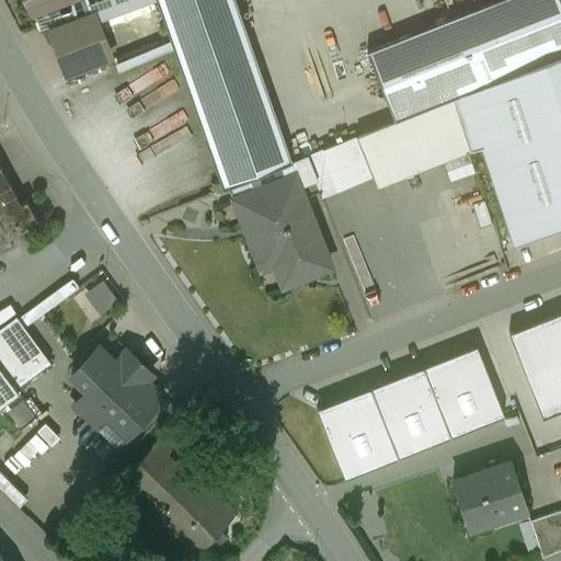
[(26,0),(33,16),(77,0),(26,0)]
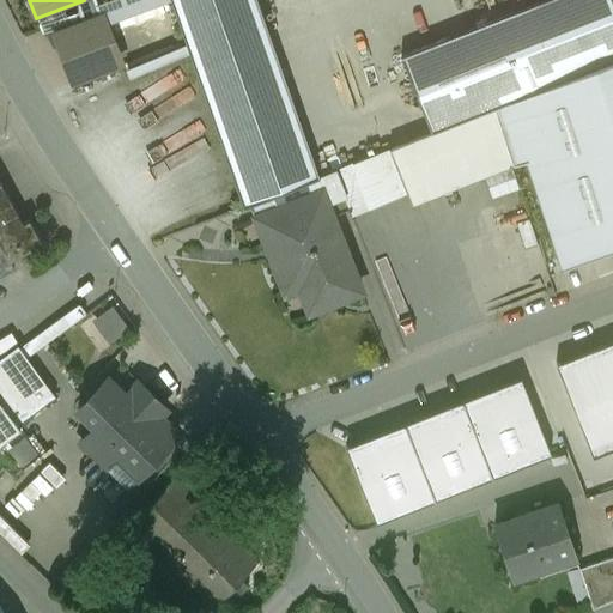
[(109,0),(96,5),(99,14),(102,13),(105,23),(170,0),(109,0)]
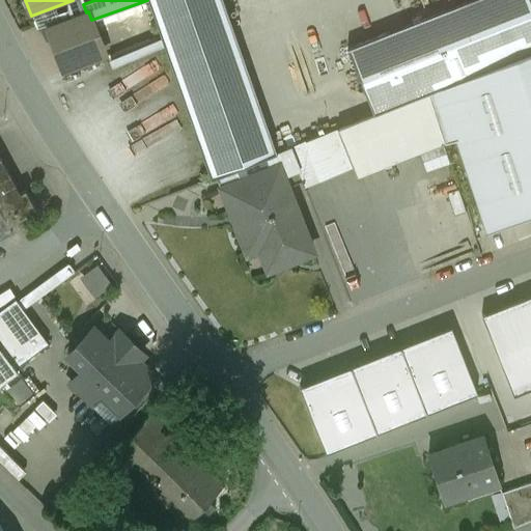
[(276,154),(222,0),(148,0),(211,179),(272,155),(276,154)]
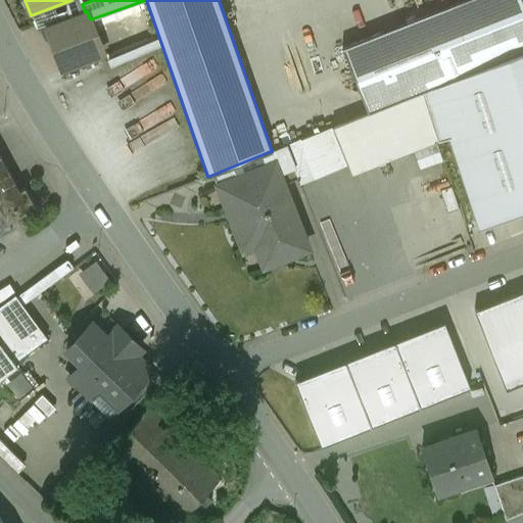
[(522,2),(522,0),(462,0),(342,48),(368,112),(421,91),(522,50),(522,2)]
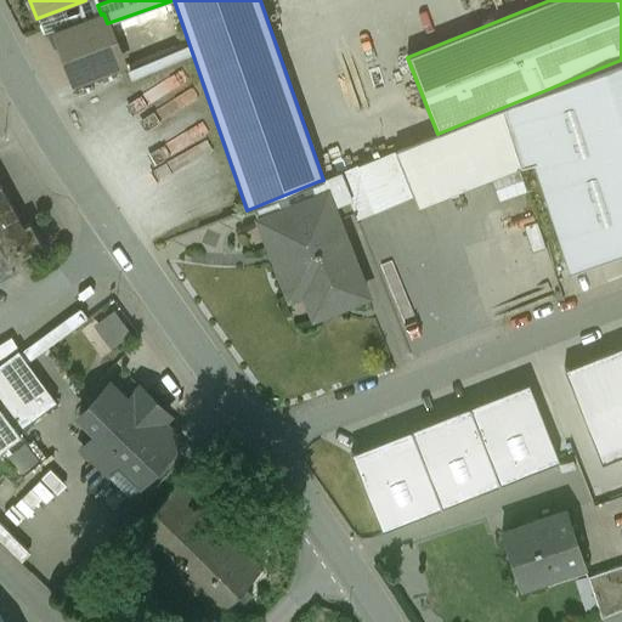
[(101,15),(50,34),(56,45),(62,43),(77,84),(124,66),(107,23),(103,13),(101,15)]
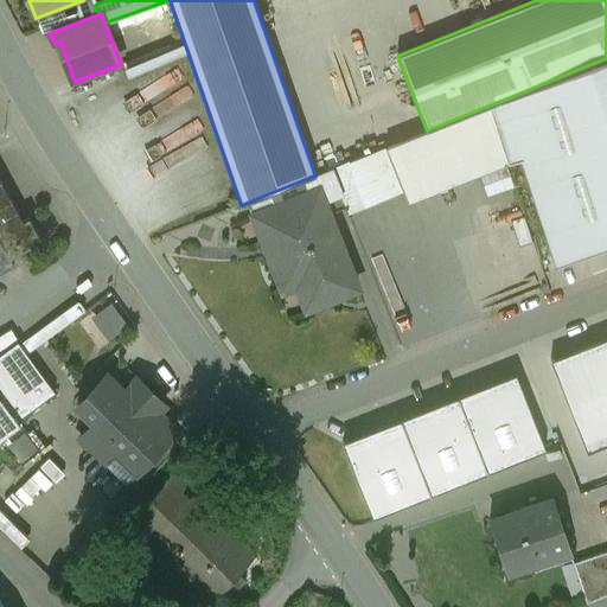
[(606,58),(489,106),(508,164),(511,173),(523,167),(556,267),(606,249),(606,58)]
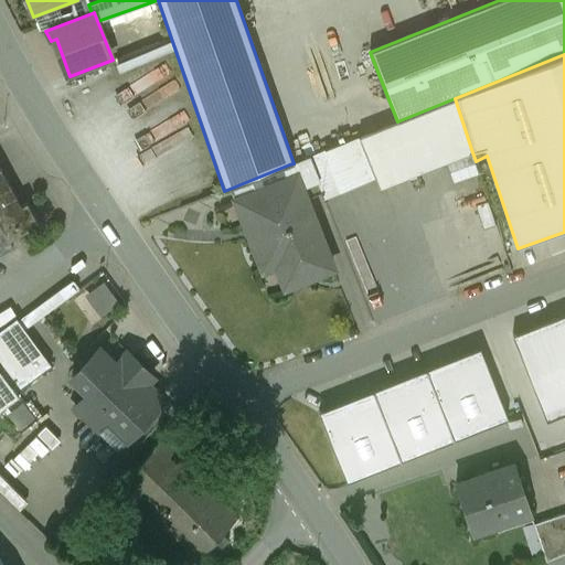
[(397,121),(326,150),(341,192),(342,192),(375,179),(380,188),(452,159),(452,160),(472,152),(455,98),(397,121)]
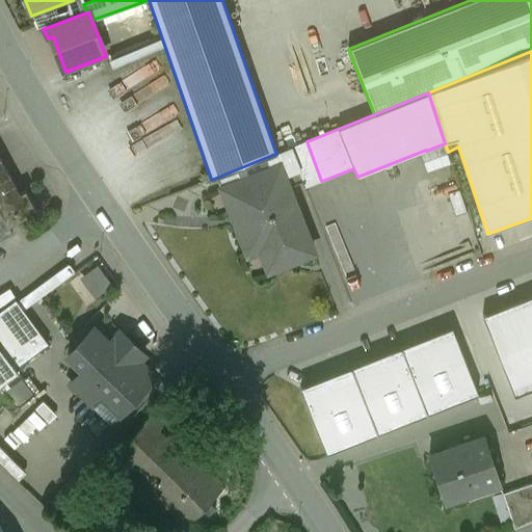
[(307,141),(289,149),(302,183),(304,187),(321,181),(307,141)]
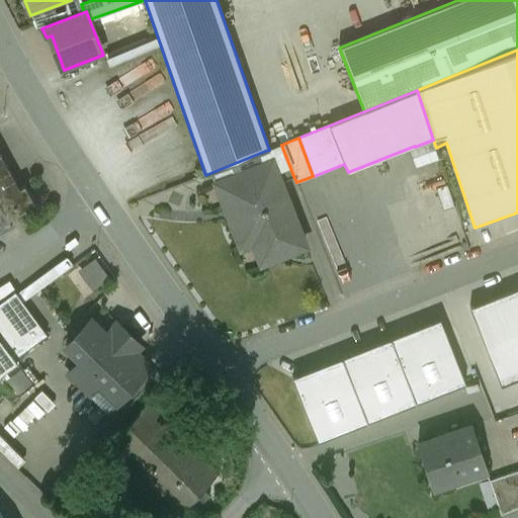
[(269,150),(265,151),(270,162),(271,162),(279,182),(280,184),(294,178),(281,145),(269,150)]
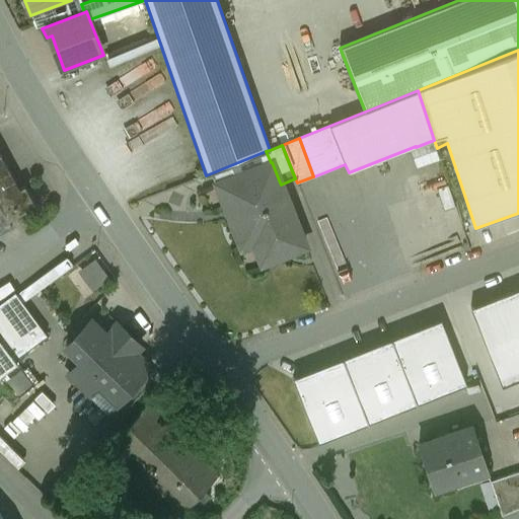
[(0,232),(12,226),(9,220),(35,205),(24,186),(19,189),(0,153),(0,232)]
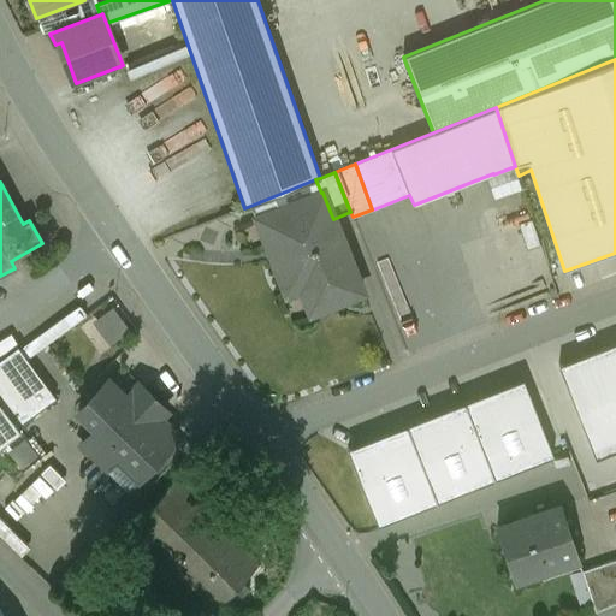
[(321,193),(258,218),(267,243),(332,217),(323,193),(321,193)]
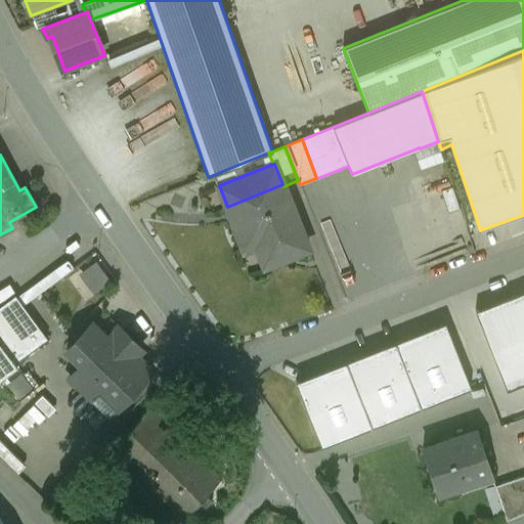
[(282,184),(227,207),(243,246),(262,237),(272,263),(308,249),(284,186),(282,184)]
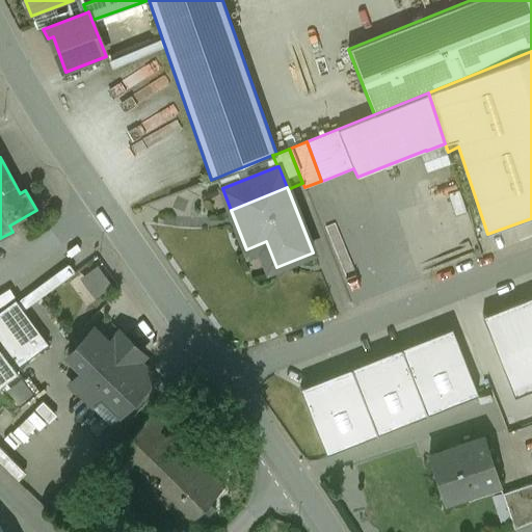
[(467,213),(459,190),(448,193),(455,216),(467,213)]
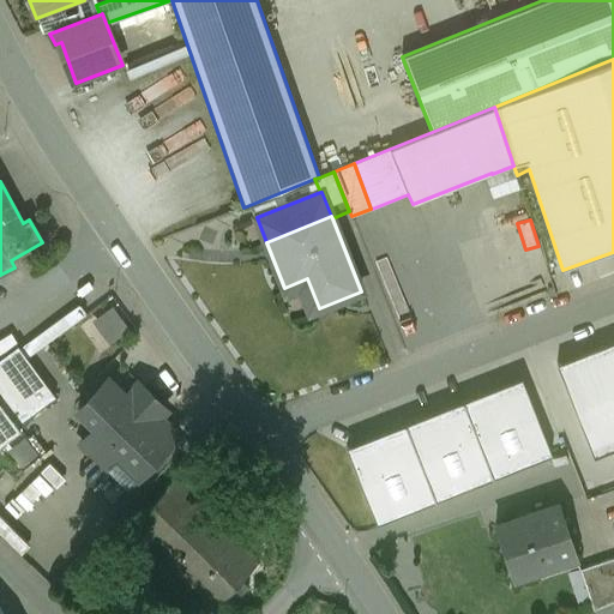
[(78,306),(19,348),(28,357),(85,315),(85,313),(80,306),(78,306)]
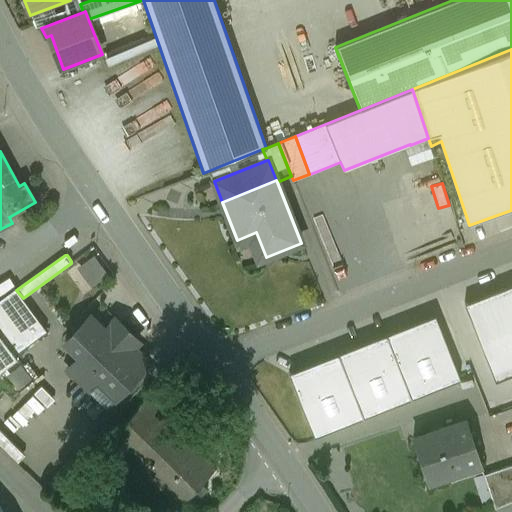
[(107,275),(94,257),(81,267),(94,285),(107,275)]
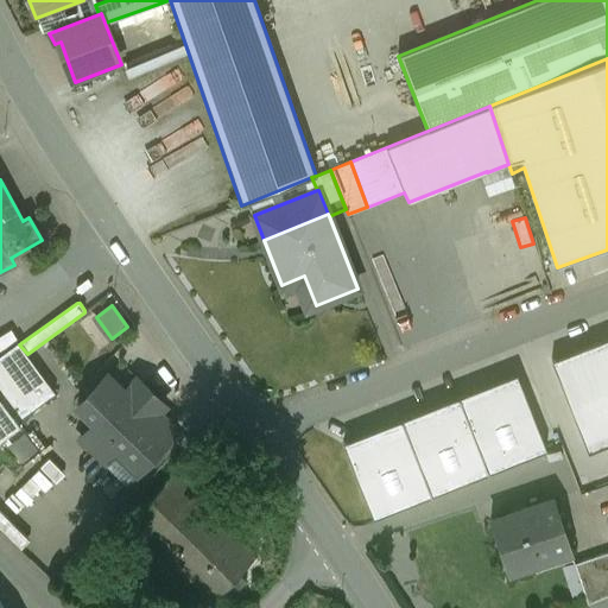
[(607,337),(552,360),(589,451),(607,443),(607,337)]
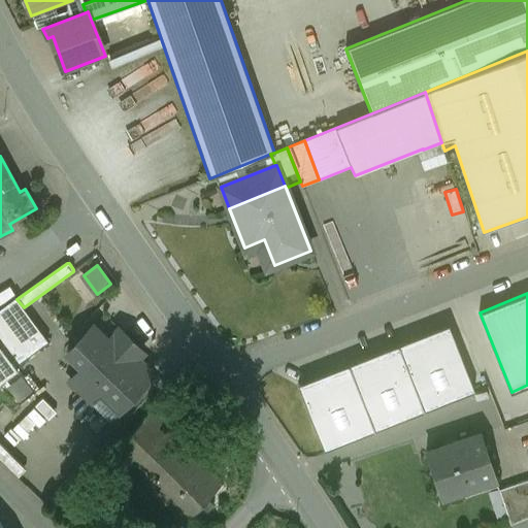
[(15,297),(0,307),(0,344),(14,365),(47,341),(24,307),(17,299),(15,297)]
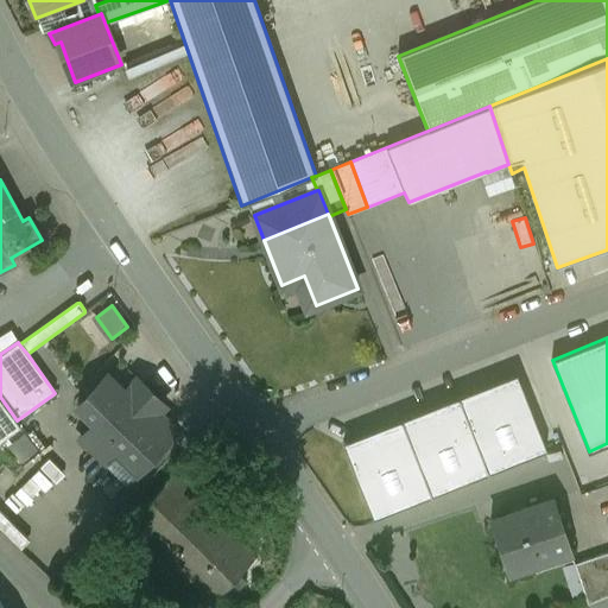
[(546,450),(517,375),(344,443),(374,518),(546,450)]
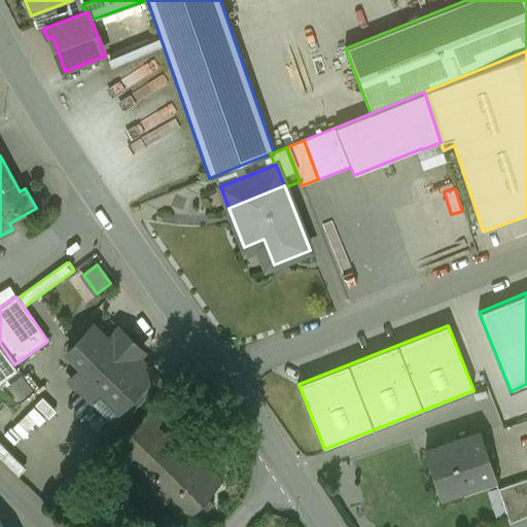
[(118,329),(107,341),(92,326),(67,351),(82,366),(70,379),(110,417),(152,374),(136,357),(142,352),(118,329)]
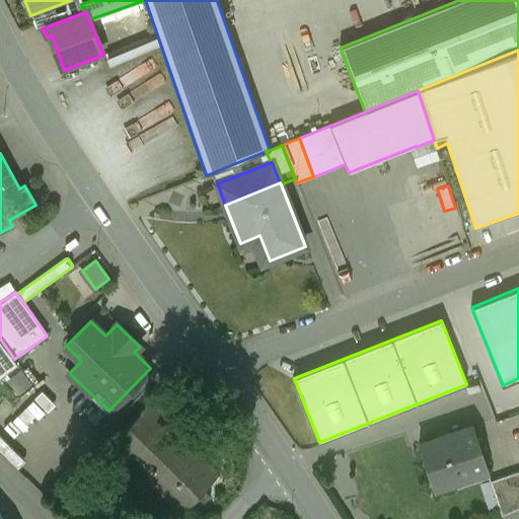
[(0,339),(0,374),(17,362),(14,359),(0,339)]
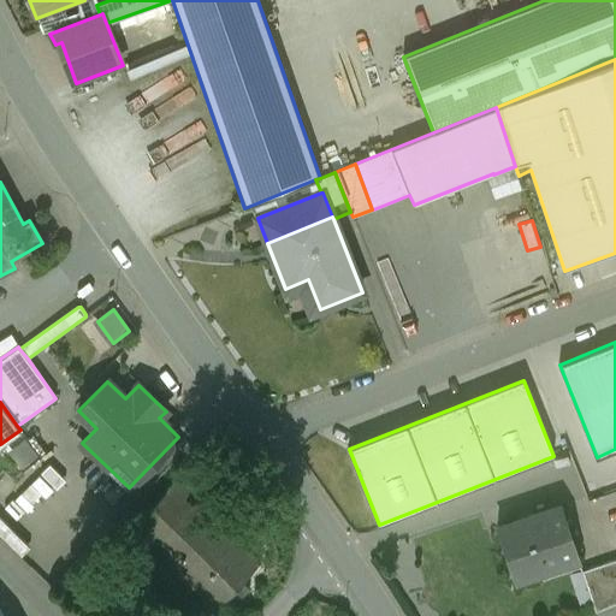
[(25,444),(15,452),(23,463),(34,456),(25,444)]
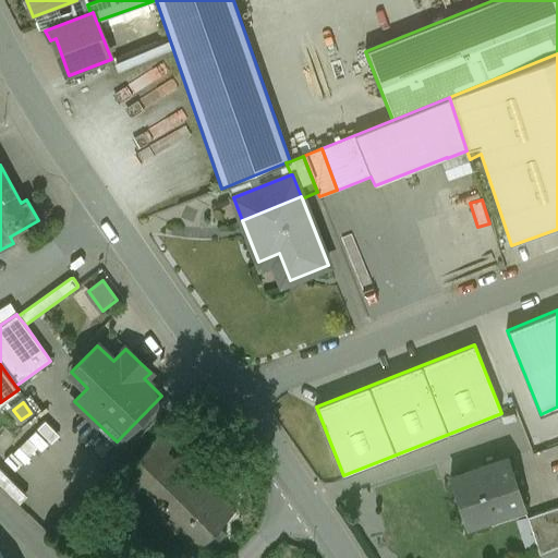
[(158,436),(106,490),(129,511),(140,500),(195,553),(235,510),(158,436)]
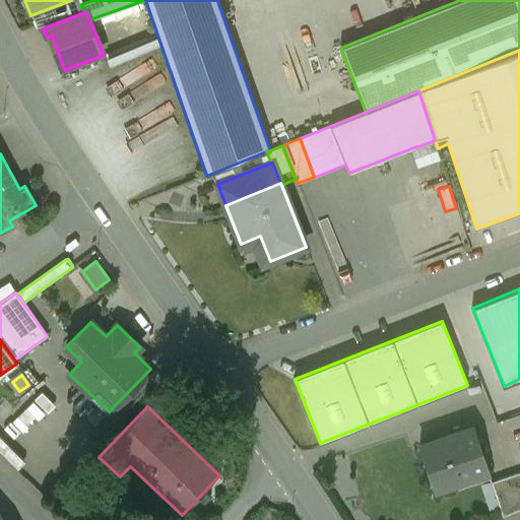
[(473,427),(419,445),(434,490),(488,471),(473,427)]
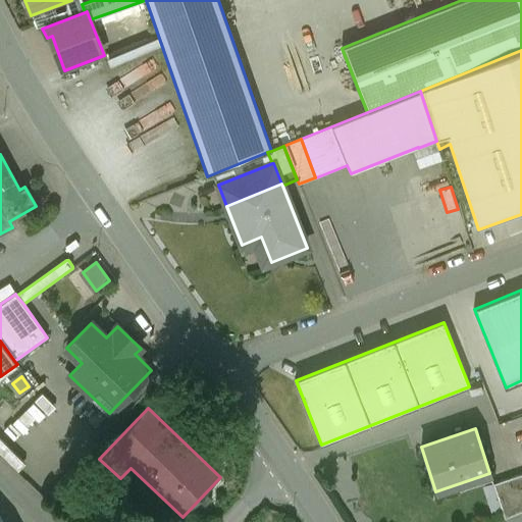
[(521,473),(492,484),(504,518),(521,511),(521,473)]
